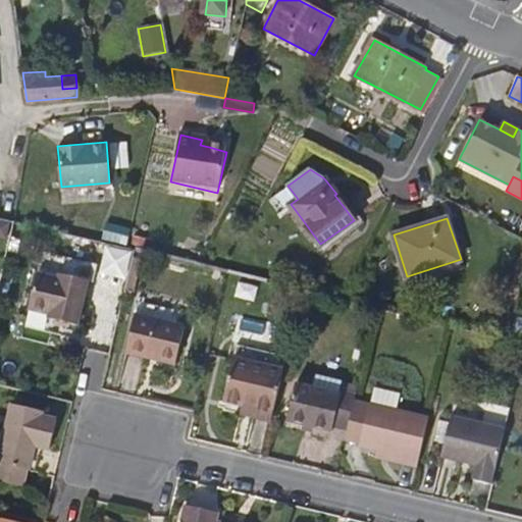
[(126,280),(136,251),(110,244),(101,273),(126,280)]
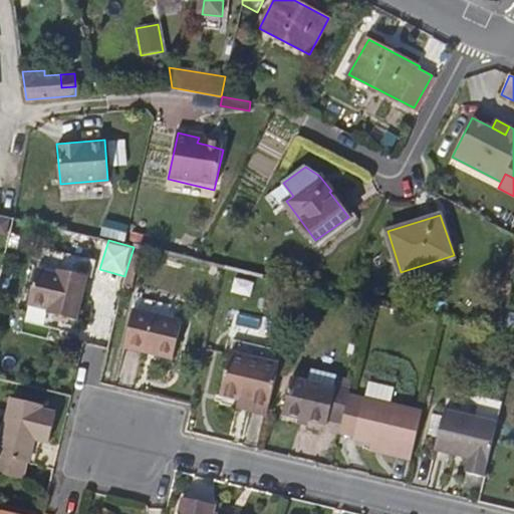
[(72,254),(68,272),(66,277),(58,275),(38,270),(30,303),(51,307),(59,309),(58,316),(78,320),(89,276),(94,277),(98,260),(72,254)]
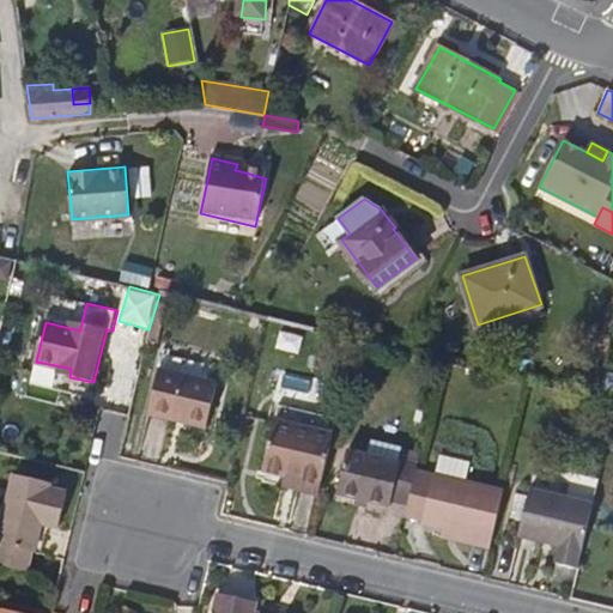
[(60,374),(70,377),(71,369),(61,366),(60,374)]
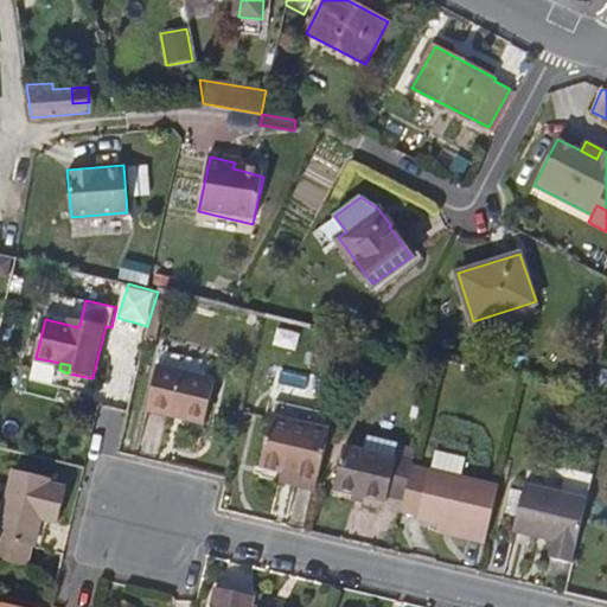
[(174,411),(204,419),(213,378),(155,366),(146,410),(174,417),(174,411)]
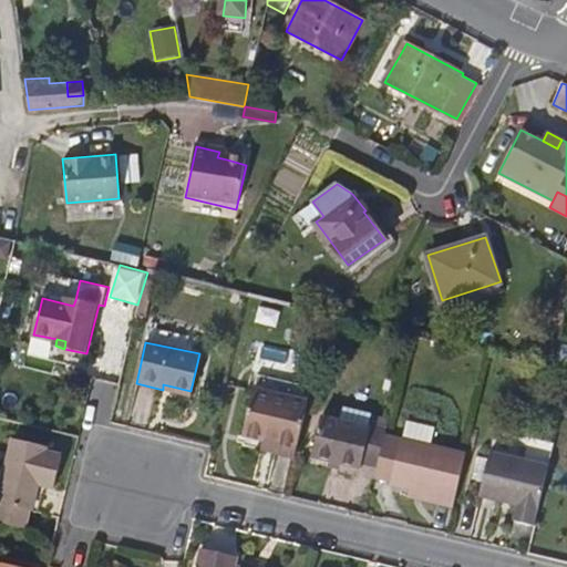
[(188,397),(191,391),(163,384),(163,390),(188,397)]
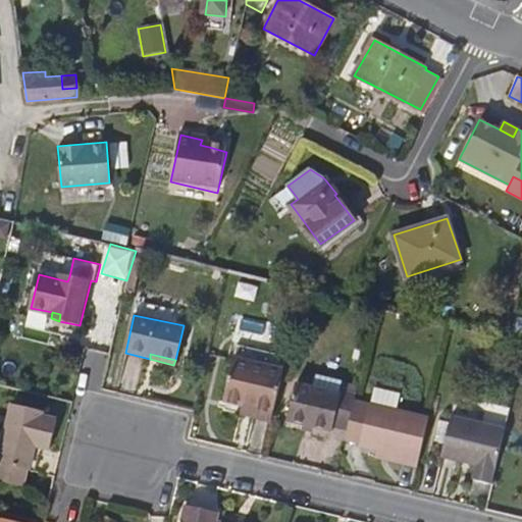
[(272,418),(282,376),(229,365),(222,397),(242,401),(257,405),(254,415),(272,418)]
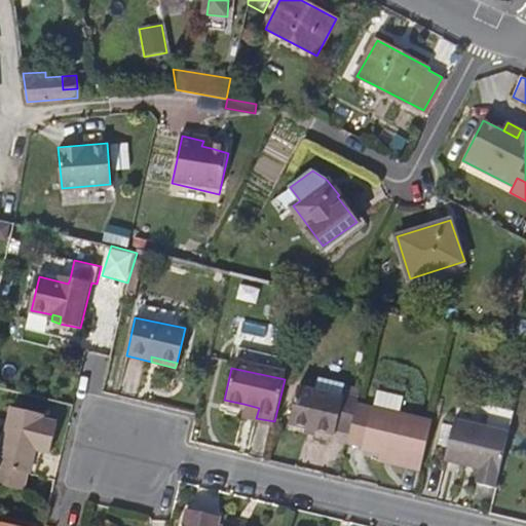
[(360,398),(363,386),(350,384),(348,393),(360,398)]
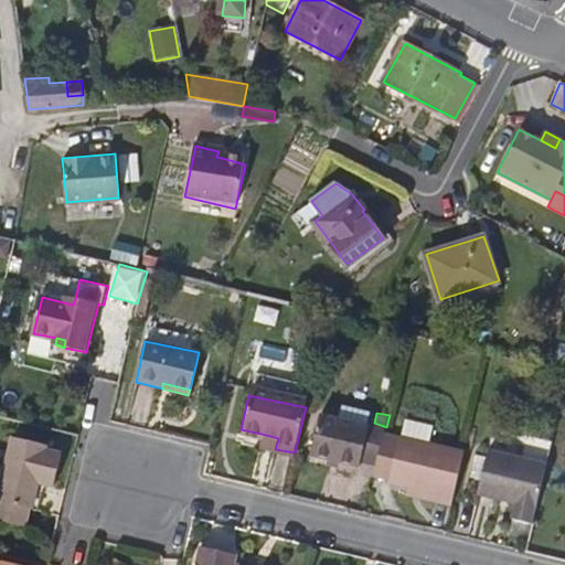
[(384,435),(386,427),(374,423),(373,425),(322,414),(313,452),(361,465),(363,459),(377,462),(384,435)]
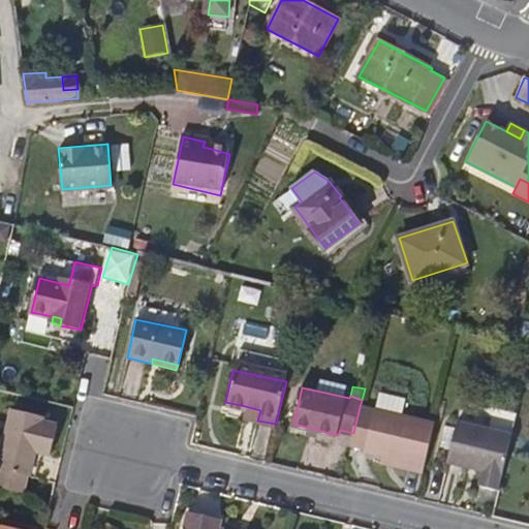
[(243,416),(257,421),(260,410),(245,406),(243,416)]
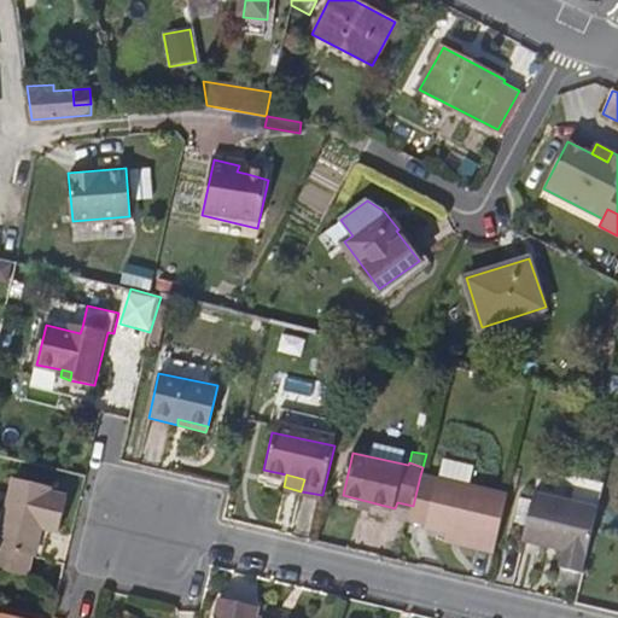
[(426,523),(437,479),(420,476),(413,506),(409,519),(426,523)]
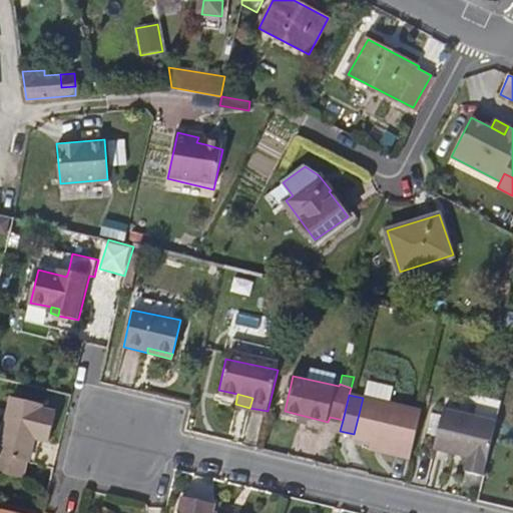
[(412,456),(423,409),(364,395),(363,398),(354,434),(354,435),(374,439),(384,442),(383,450),(412,456)]
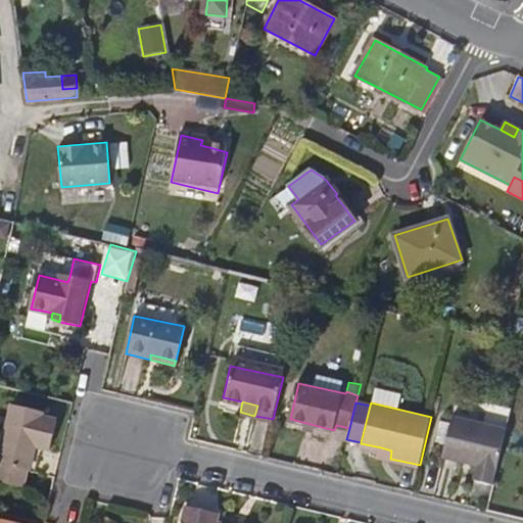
[(0,460),(0,464),(29,472),(35,446),(49,450),(56,422),(41,418),(43,413),(13,407),(0,460)]
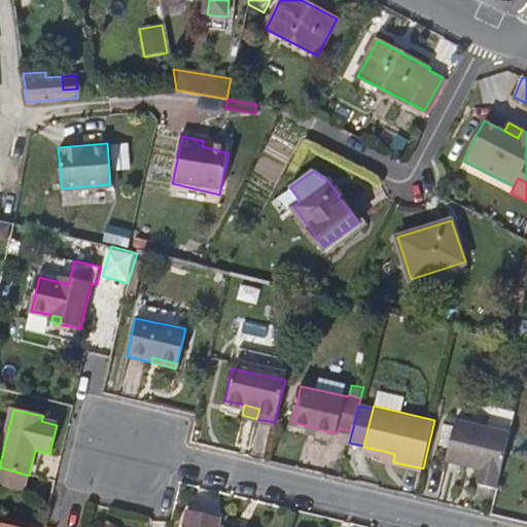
[(497,488),(506,449),(511,433),(456,421),(447,460),(482,468),(479,484),(497,488)]
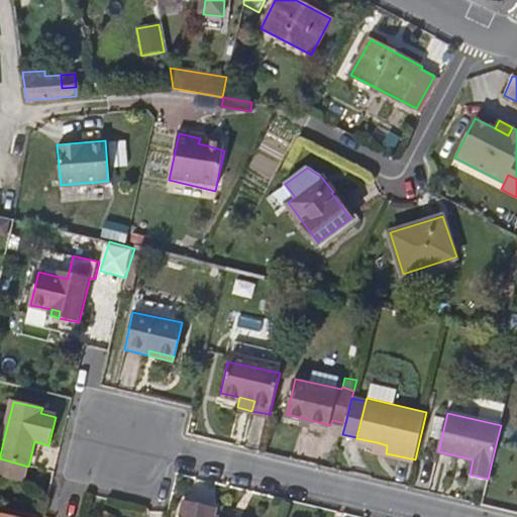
[(375,451),(386,453),(387,445),(377,442),(375,451)]
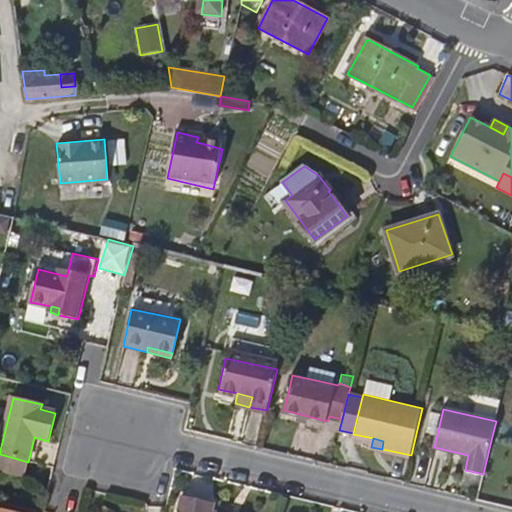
[(0,470),(24,477),(28,462),(0,454),(0,470)]
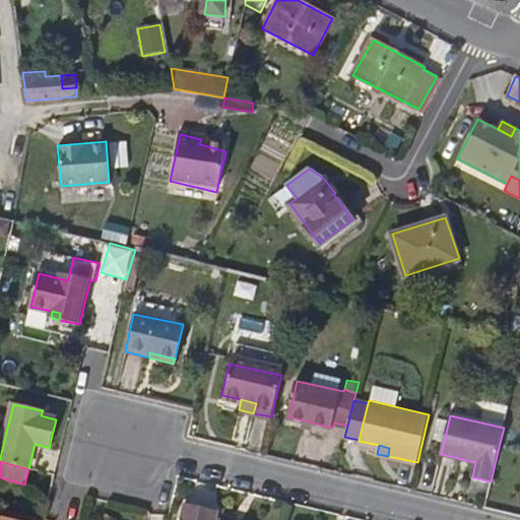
[(214,519),(216,515),(217,511),(184,503),(179,519),(214,519)]
